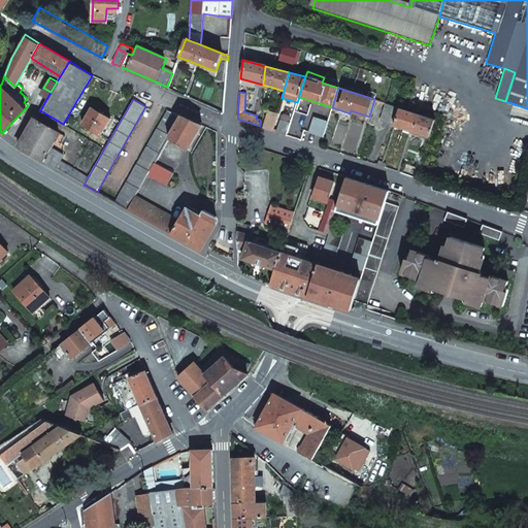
[(395,125),(400,108),(387,103),(382,121),(395,125)]
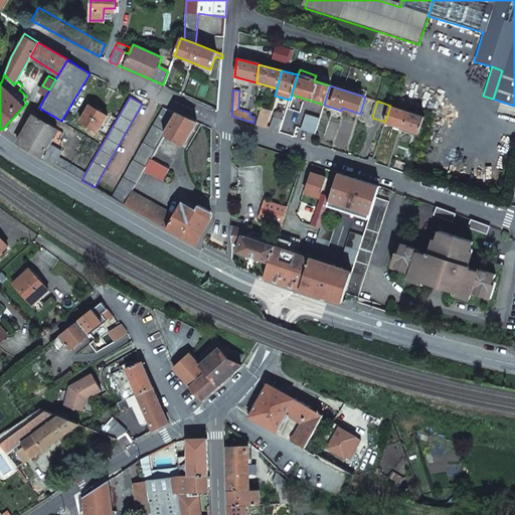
[(98,132),(106,117),(89,106),(79,121),(98,132)]
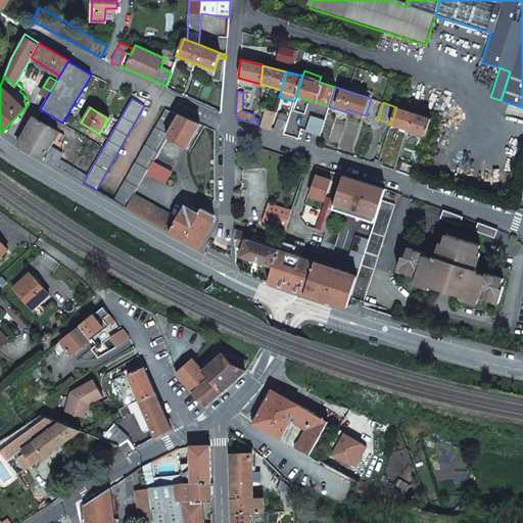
[(431,119),(396,107),(391,124),(400,127),(407,129),(411,131),(416,132),(425,135),(431,119)]
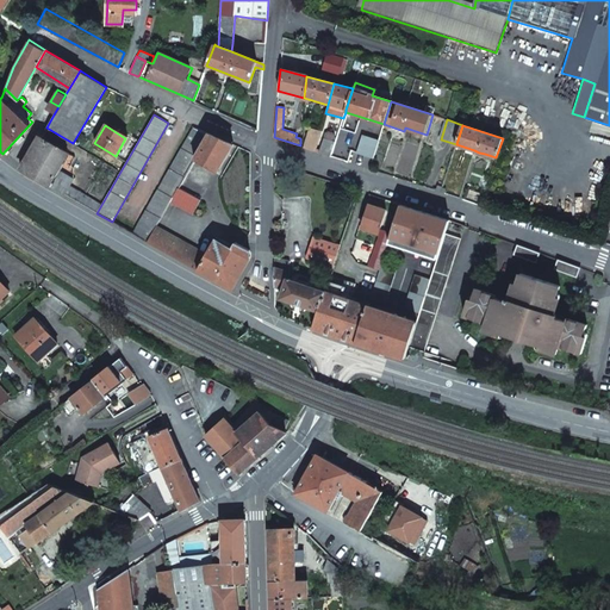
[(155,228),(172,199),(209,134),(193,126),(131,234),(147,242),(155,228)]
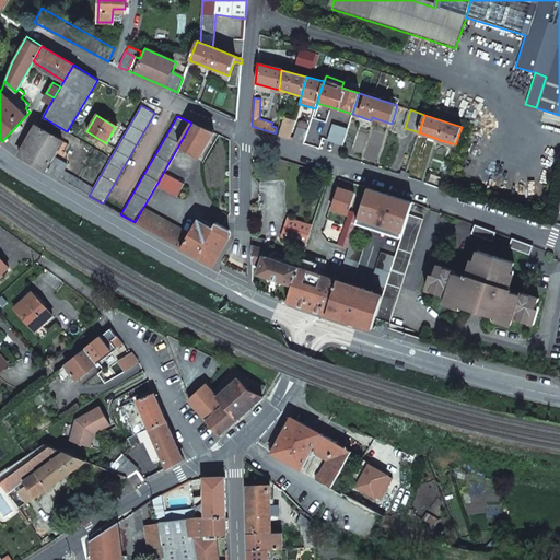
[(158,183),(179,194),(185,183),(183,181),(195,156),(199,158),(213,132),(191,123),(158,183)]
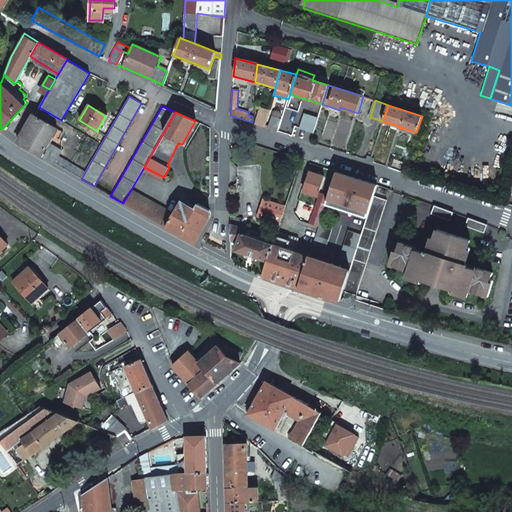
[(299,128),(313,132),(318,118),(304,113),(299,128)]
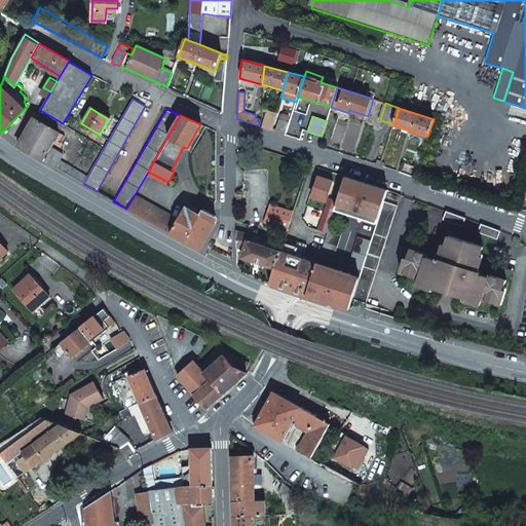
[(34,117),(17,145),(55,167),(63,155),(49,147),(59,132),(34,117)]
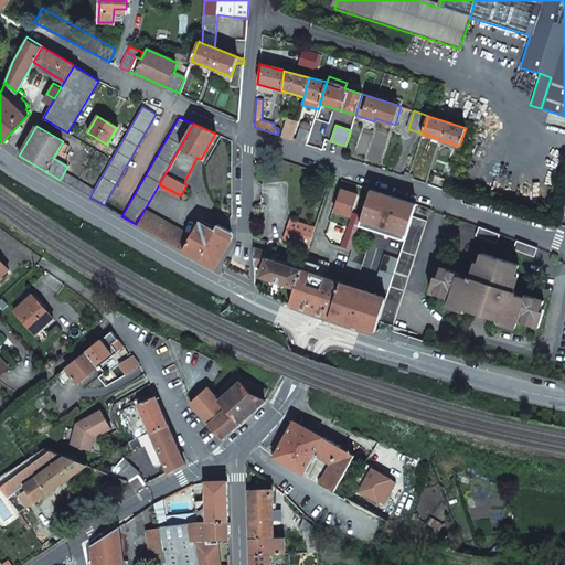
[(285,126),(281,136),(291,139),(295,129),(285,126)]
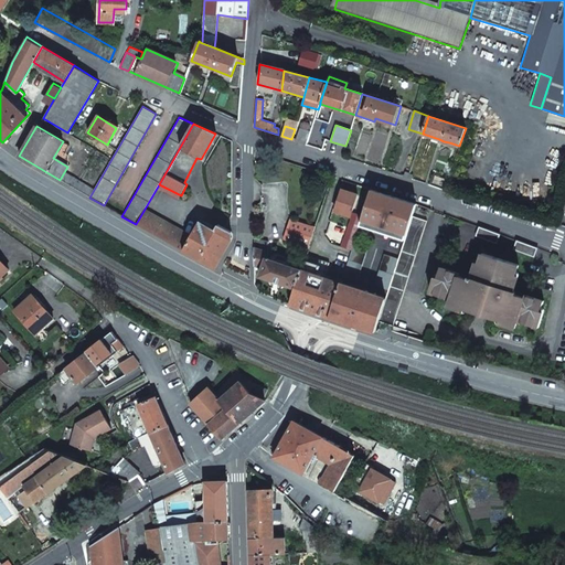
[(299,128),(295,140),(306,145),(310,131),(299,128)]
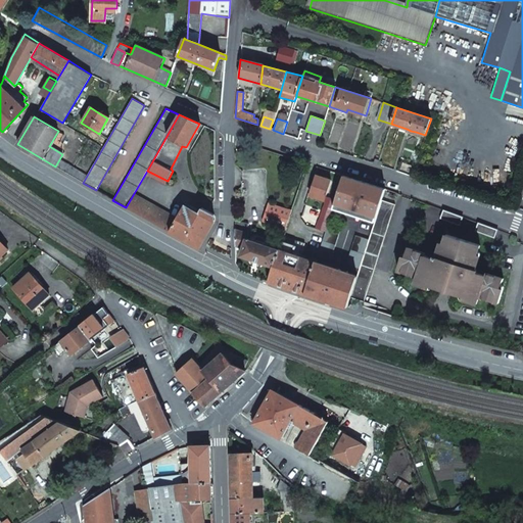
[(330,180),(316,175),(310,195),(324,200),(330,180)]
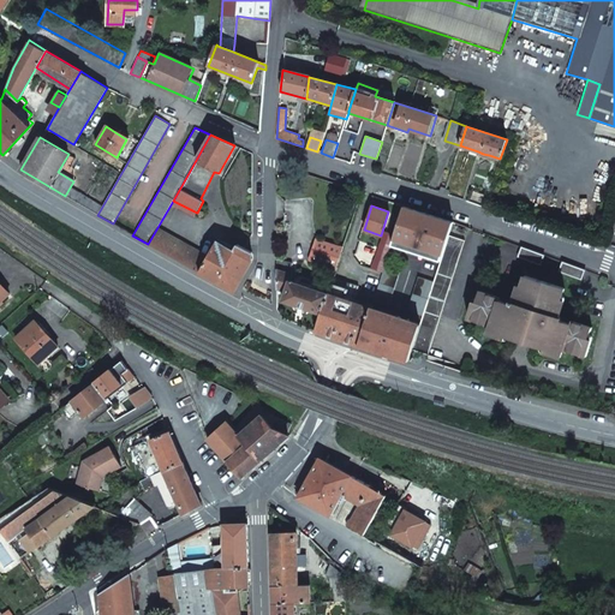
[(453,222),(404,206),(392,244),(440,260),(448,234),(453,222)]
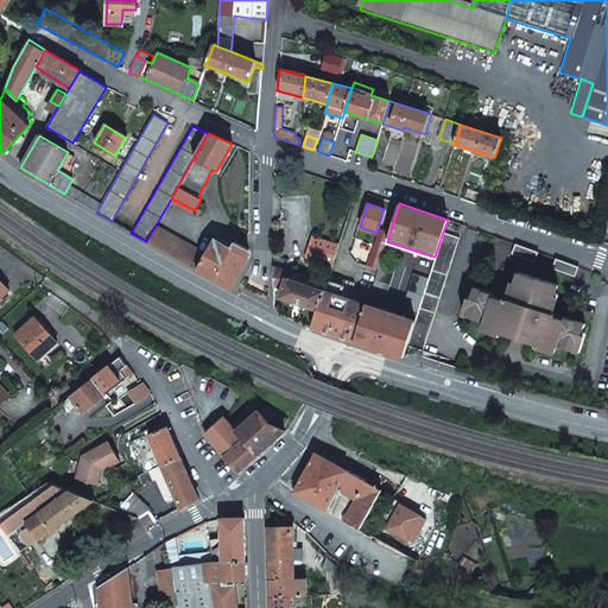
[(230,289),(247,258),(247,248),(234,241),(232,245),(215,235),(204,254),(154,227),(146,241),(230,289)]
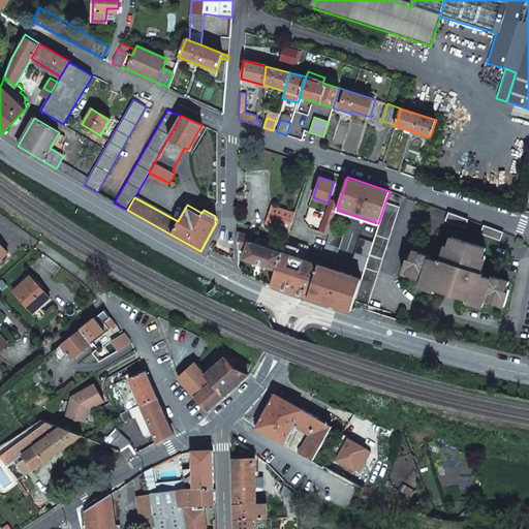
[(399,206),(385,201),(378,223),(372,242),(363,271),(361,278),(353,301),(367,306),(399,206)]
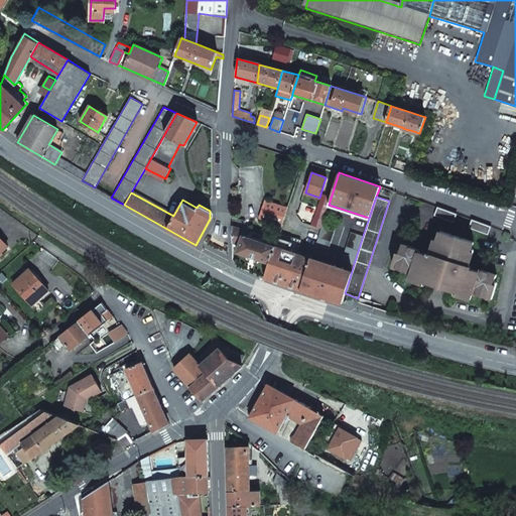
[(267,199),(261,218),(282,225),(288,206),(267,199)]
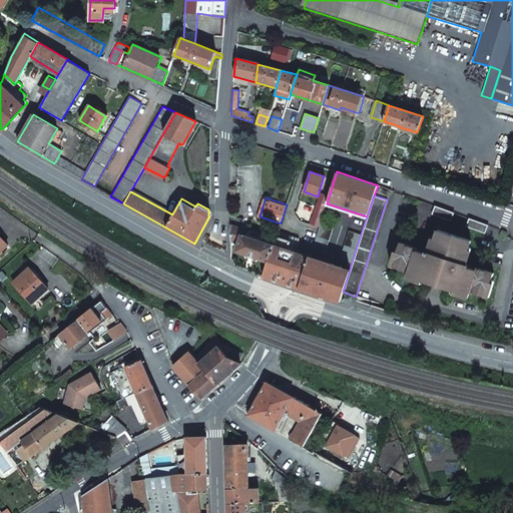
[(454,211),(436,204),(433,212),(451,219),(454,211)]
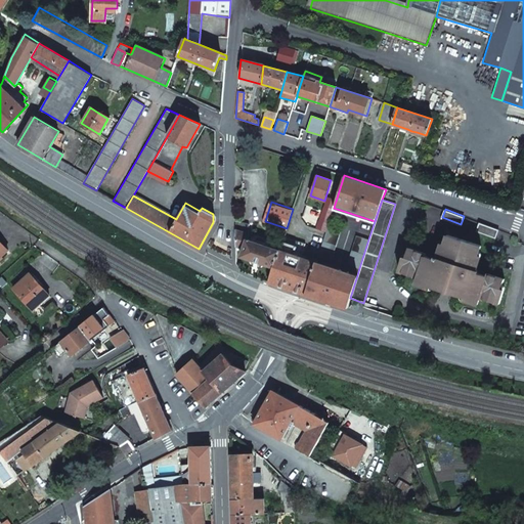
[(498,229),(479,221),(476,229),(495,237),(498,229)]
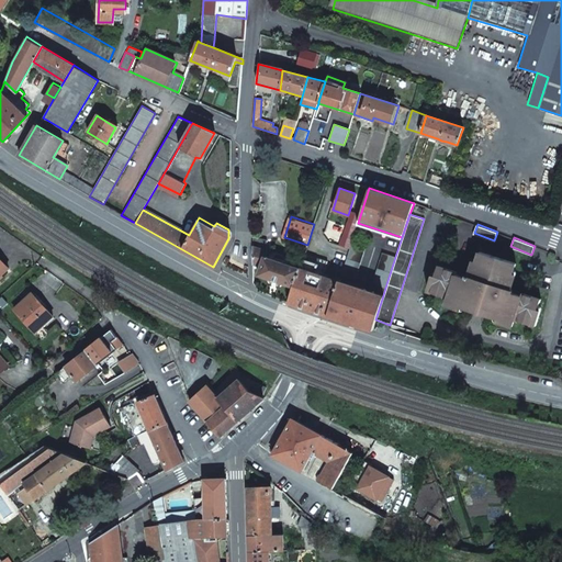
[(368,247),(351,242),(341,273),(357,279),(368,247)]
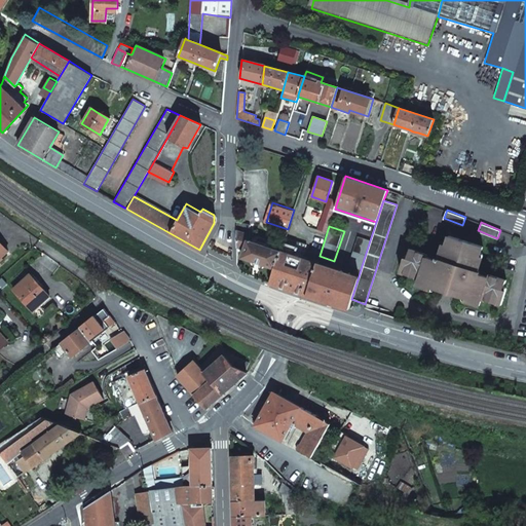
[(235,230),(235,246),(242,248),(240,256),(274,268),(280,250),(249,239),(250,235),(235,230)]
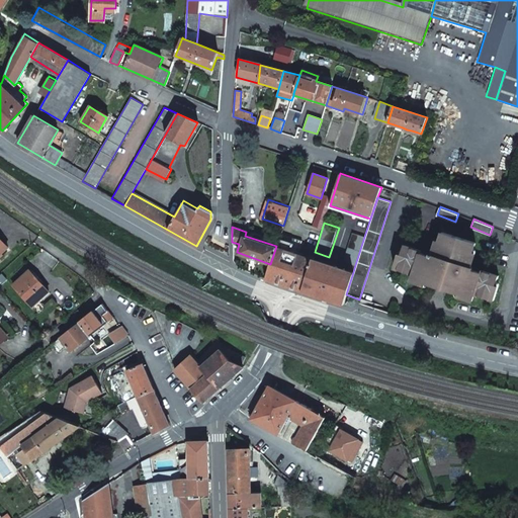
[(364,237),(351,232),(342,261),(355,265),(364,237)]
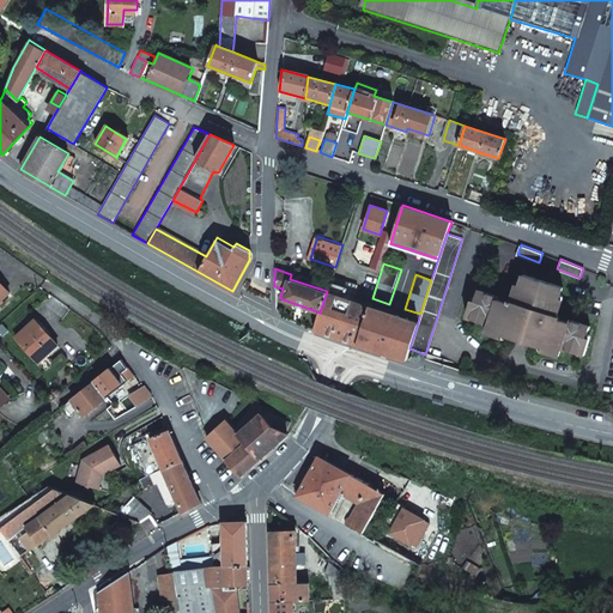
[(503,301),(492,335),(503,339),(504,335),(515,339),(517,333),(533,338),(530,345),(541,349),(540,351),(558,357),(560,349),(584,356),(590,339),(587,338),(589,327),(570,320),(569,323),(558,320),(559,316),(557,316),(563,299),(559,298),(563,287),(523,274),(521,285),(517,284),(511,301),(510,299),(509,303),(503,301)]
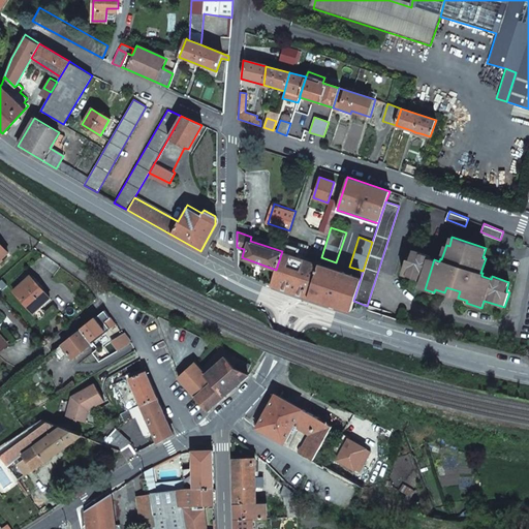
[(271,285),(308,298),(319,265),(314,262),(316,256),(305,252),(306,246),(286,239),(282,251),(276,270),(271,285)]
